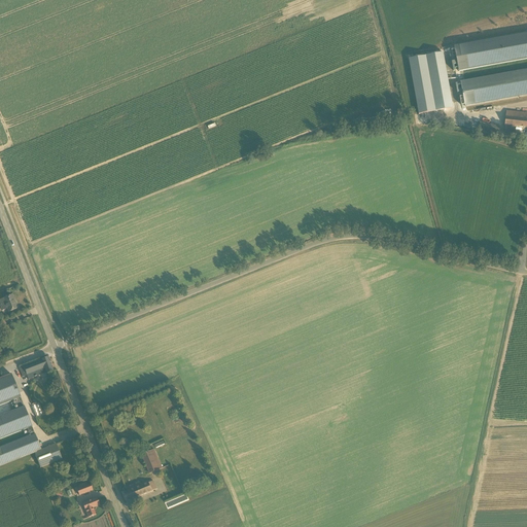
[(526,95),(526,33),(454,46),(455,50),(452,50),(453,58),(456,58),(457,62),(452,62),(454,71),(455,71),(455,69),(458,68),(459,72),(526,59),(526,70),(461,82),(461,85),(458,85),(457,83),(455,84),(457,93),(462,92),(463,97),(460,97),(461,106),(463,105),(463,107),(526,95)]
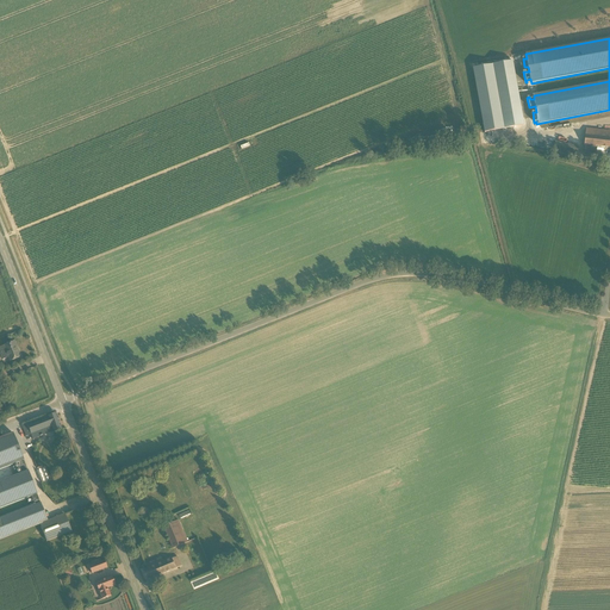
[(514,61),(493,64),(505,130),(526,126),(514,61)]
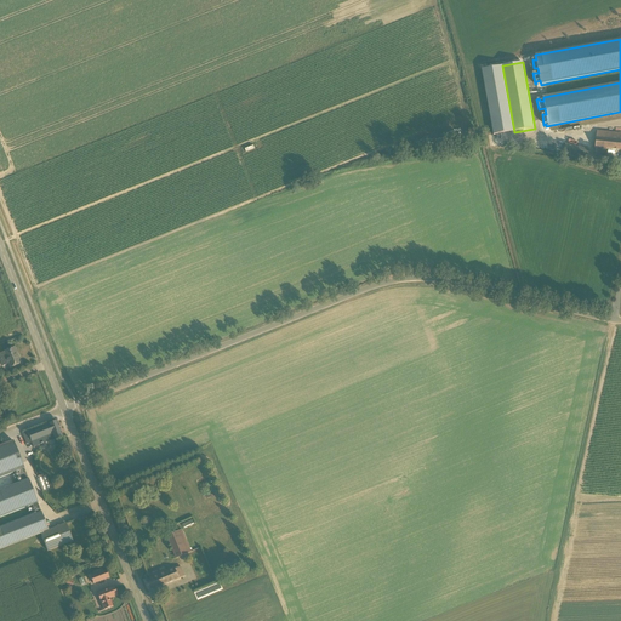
[(494,135),(514,132),(502,66),(482,69),(494,135)]
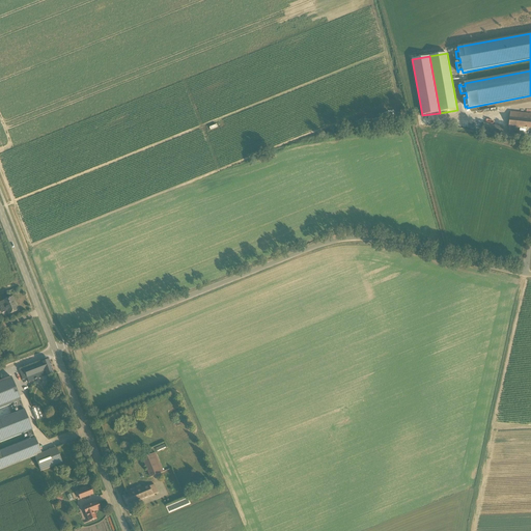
[(519,128),(530,129),(530,114),(510,112),(509,127),(508,131),(508,133),(518,134),(519,128)]
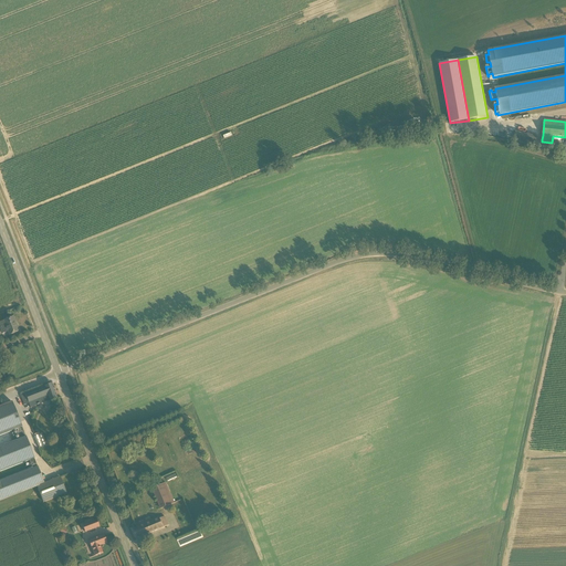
[(515,132),(514,142),(536,144),(537,135),(515,132)]
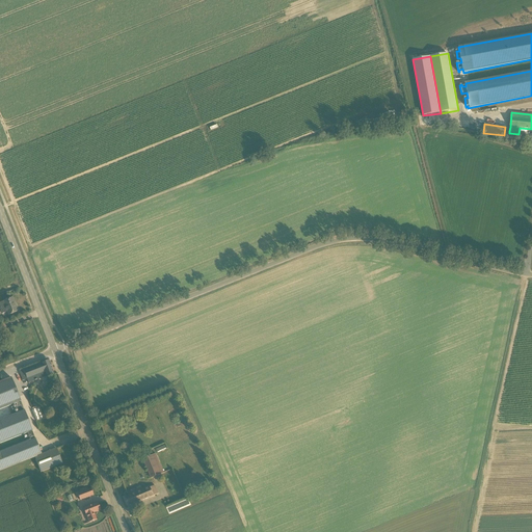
[(8,315),(17,312),(16,309),(17,308),(12,298),(3,301),(0,302),(0,308),(2,314),(7,312),(8,315)]
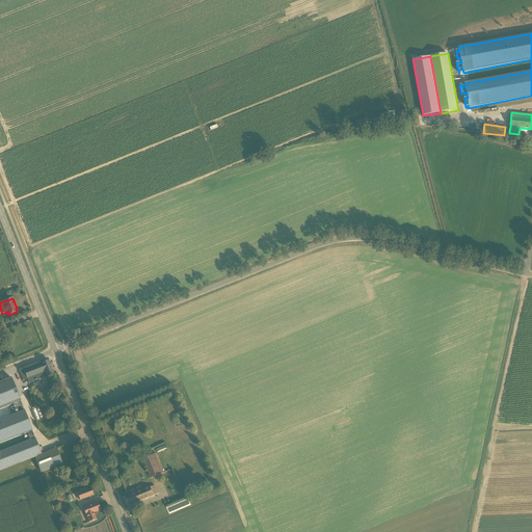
[(23,380),(27,378),(44,372),(46,377),(54,374),(49,361),(20,372),(23,380)]
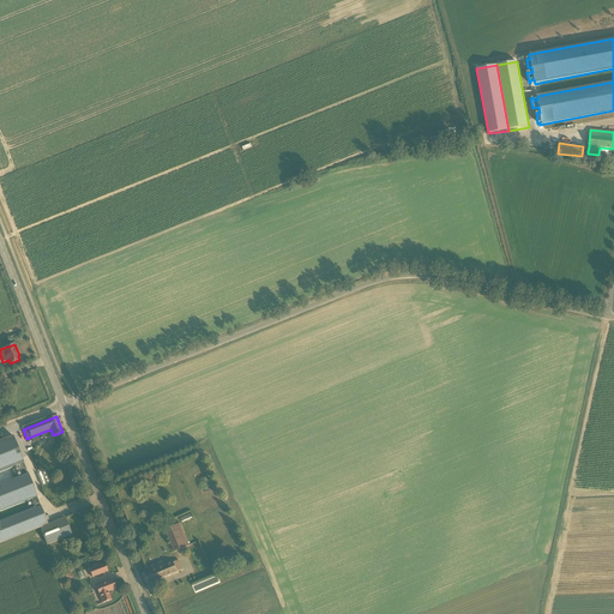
[(0,471),(18,465),(23,463),(12,437),(0,440),(0,471)]
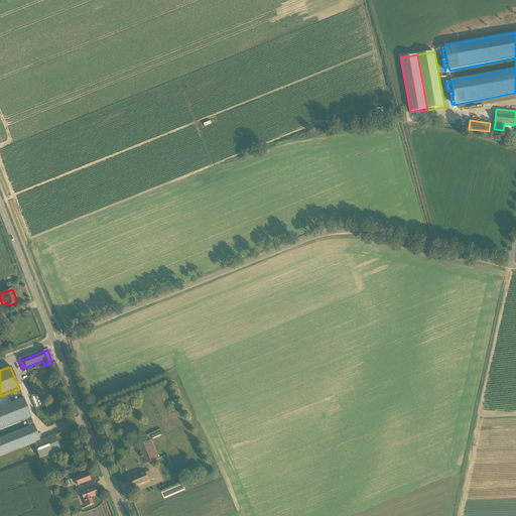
[(0,429),(26,419),(29,425),(33,424),(19,389),(15,391),(19,400),(18,400),(0,407),(0,429)]
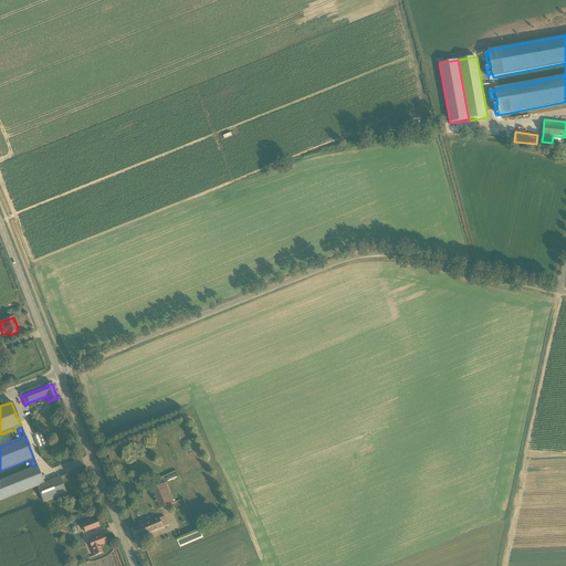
[(35,444),(44,441),(42,436),(33,438),(35,444)]
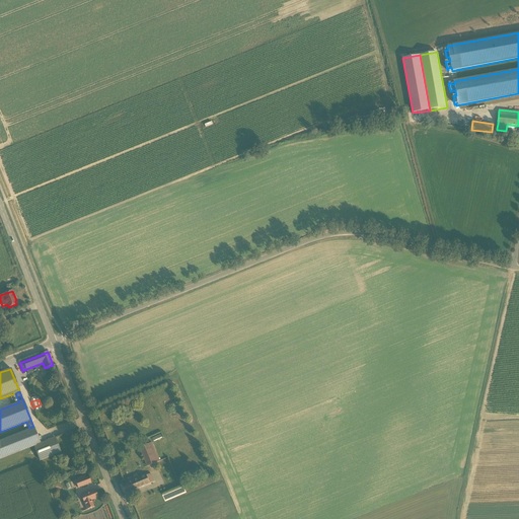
[(33,427),(29,428),(0,439),(0,459),(36,445),(43,460),(63,452),(57,436),(41,443),(33,427)]
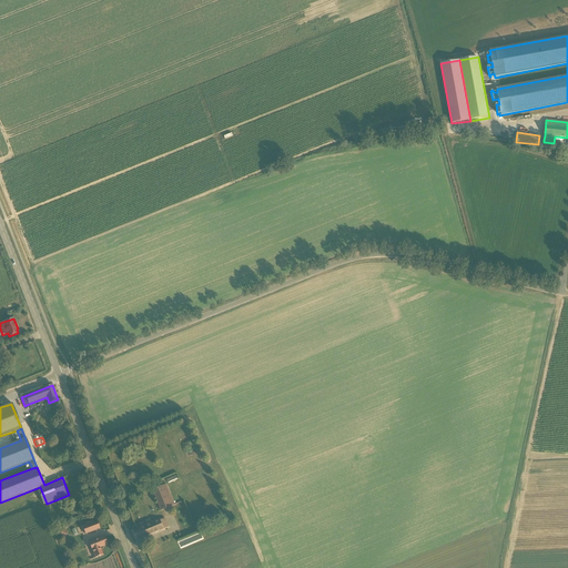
[(161,511),(172,507),(163,486),(152,490),(161,511)]
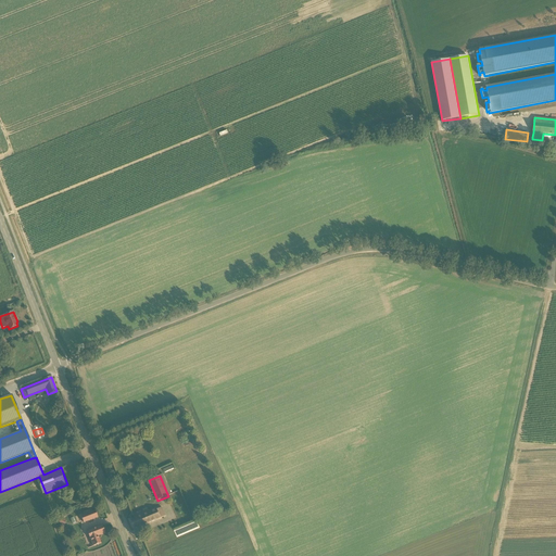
[(161,519),(158,510),(150,513),(149,514),(147,509),(133,515),(135,519),(130,520),(134,529),(161,519)]
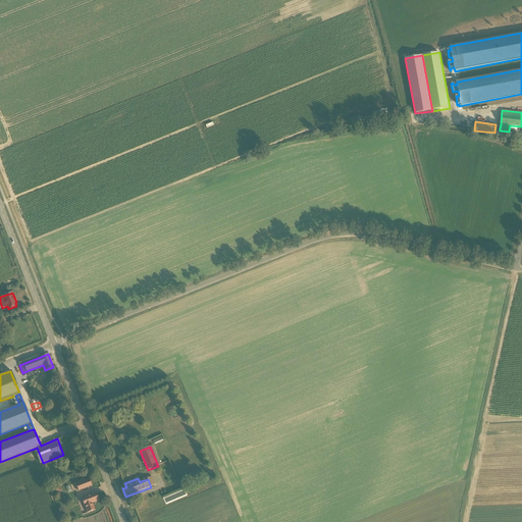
[(90,479),(87,480),(79,483),(75,484),(79,490),(92,485),(90,479)]
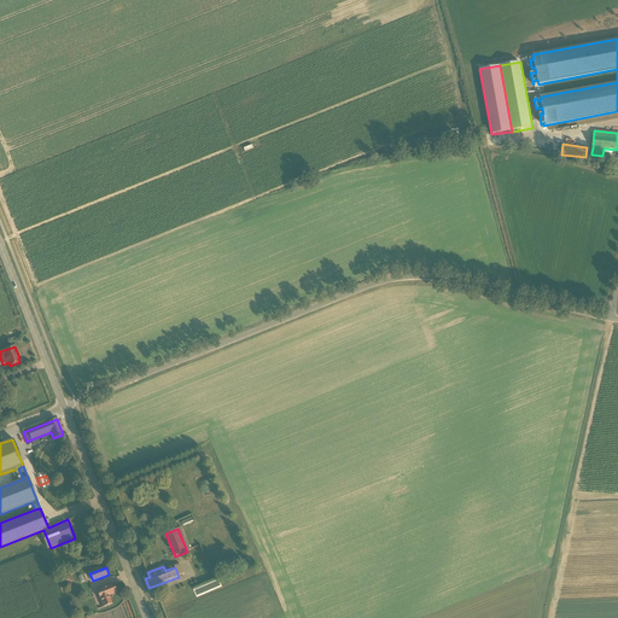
[(104,607),(112,604),(109,596),(117,593),(114,583),(97,590),(104,607)]
